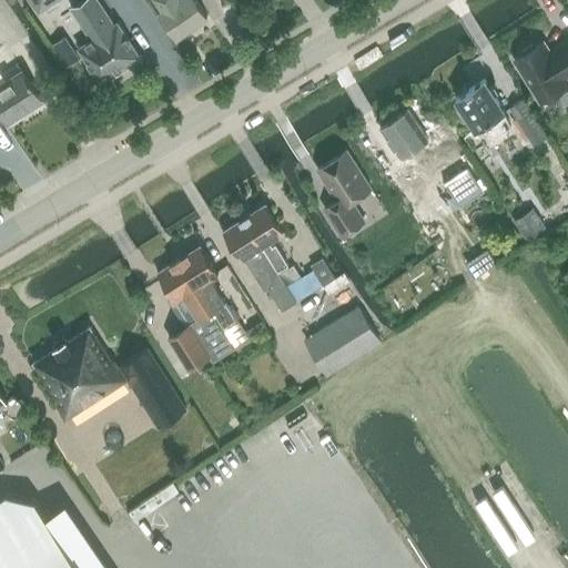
[(31,0),(39,11),(56,0),(31,0)]
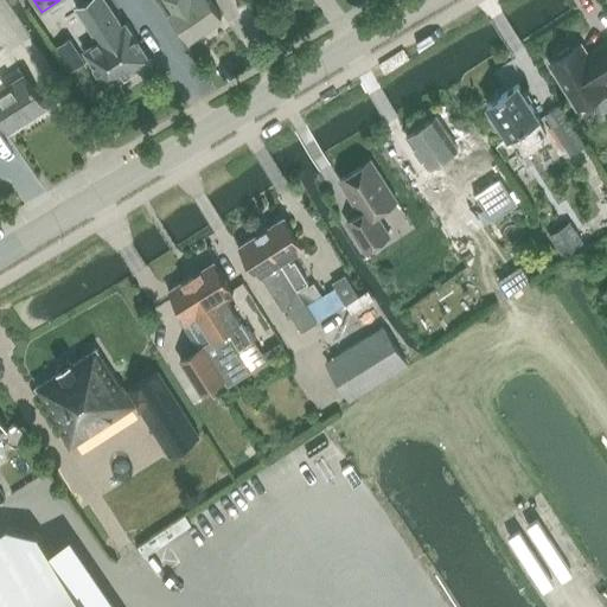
[(108,87),(149,59),(126,23),(122,25),(106,0),(84,0),(76,6),(98,42),(84,51),(108,87)]
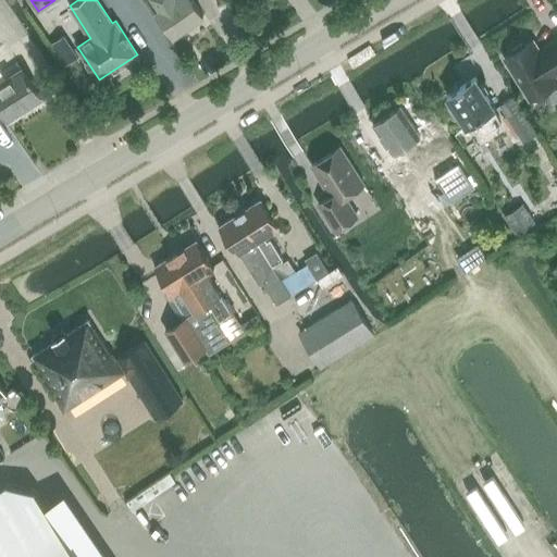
[(174,35),(203,15),(193,0),(156,0),(161,7),(157,10),(174,35)]
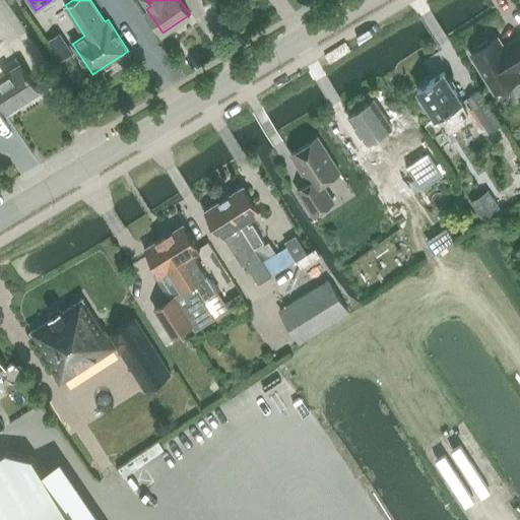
[(519,77),(519,73),(518,71),(519,69),(519,37),(504,48),(498,39),(492,43),(486,42),(478,47),(477,52),(471,56),(495,93),(519,77)]
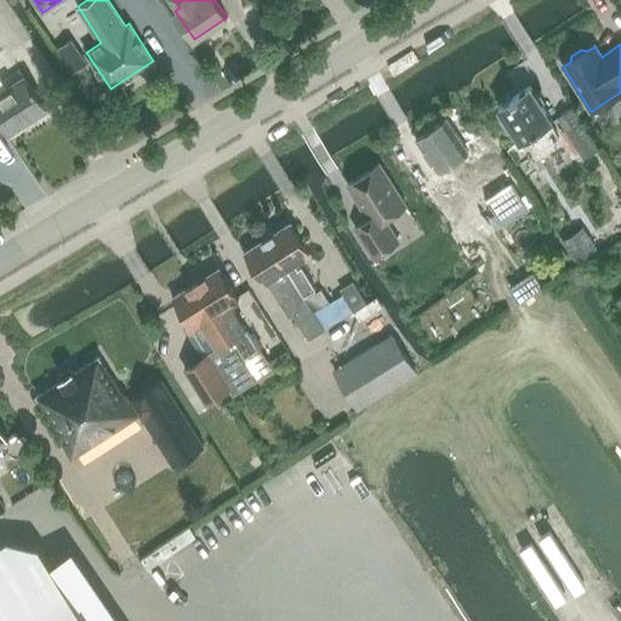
[(24,77),(0,92),(0,121),(9,135),(46,110),(34,92),(36,91),(34,87),(32,87),(24,77)]
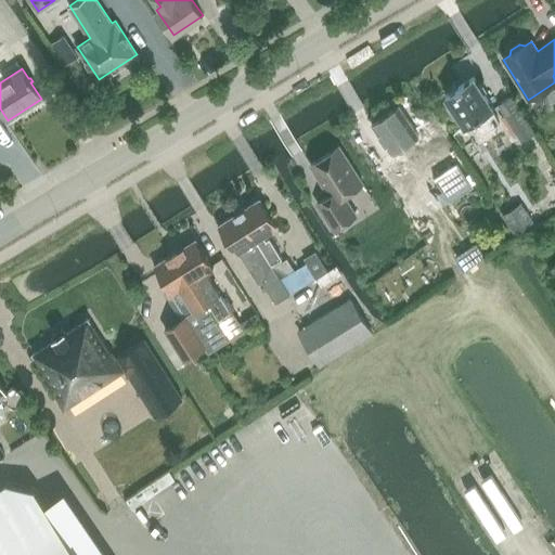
[(487,132),(500,124),(491,111),(493,108),(474,79),(446,97),(465,127),(478,118),(487,132)]
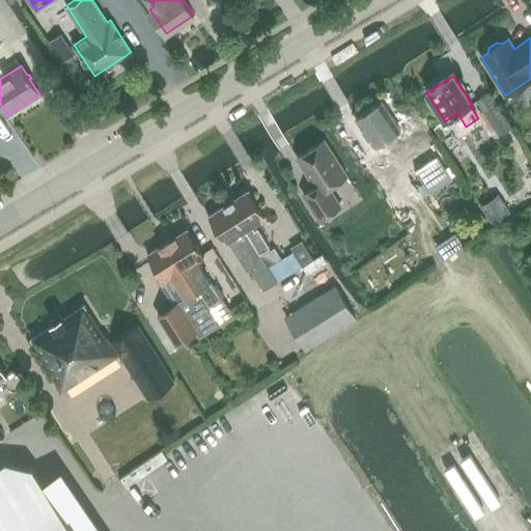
[(490,94),(477,102),(500,137),(512,129),(490,94)]
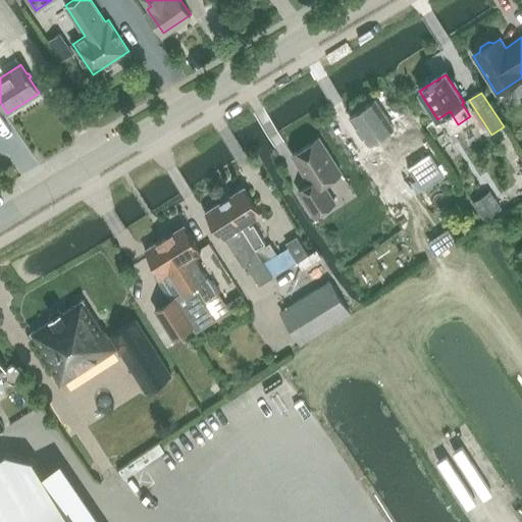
[(407,203),(439,180),(401,123),(395,127),(376,101),(350,119),(368,146),(376,141),(396,169),(387,175),(407,203)]
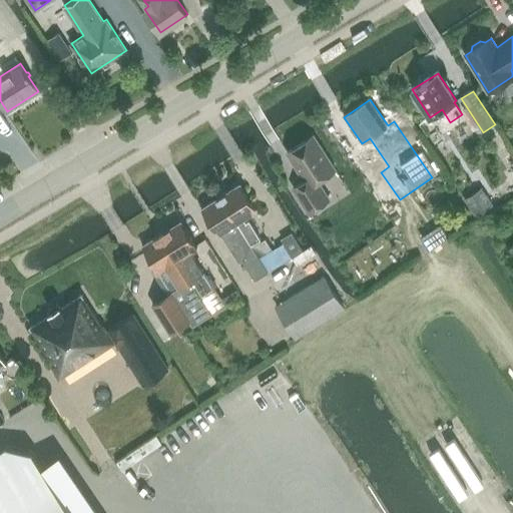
[(294,188),(310,212),(330,199),(319,181),(336,170),(314,135),(288,152),(305,180),(294,188)]
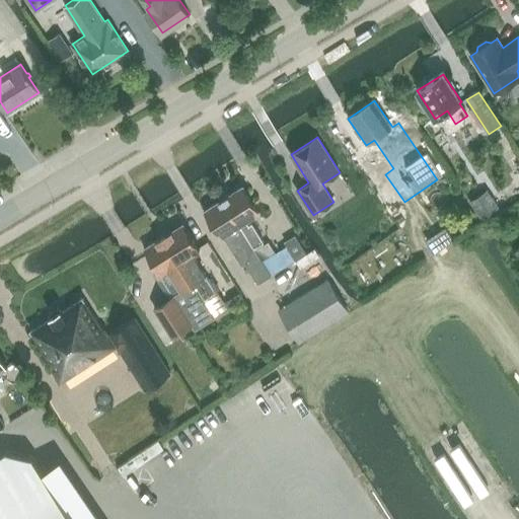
[(225,199),(255,246),(265,240),(253,222),(249,224),(246,219),(260,211),(244,187),(225,199)]
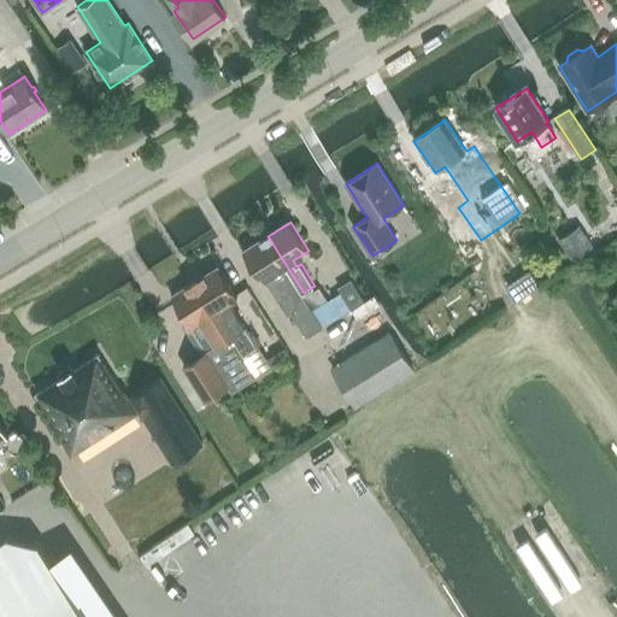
[(324,325),(306,298),(304,293),(268,236),(244,251),(262,281),(264,280),(287,316),(291,313),(306,338),(311,334),(324,325)]
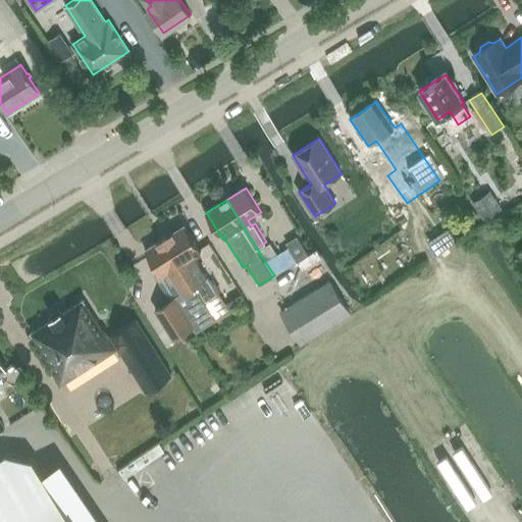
[(186,225),(165,238),(196,284),(195,284),(205,301),(218,293),(195,255),(202,251),(186,225)]
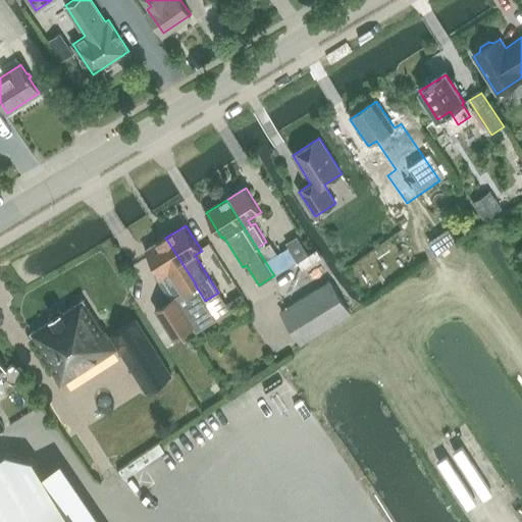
[(259,252),(274,275),(309,255),(297,236),(286,243),(289,247),(277,254),(271,244),(259,252)]
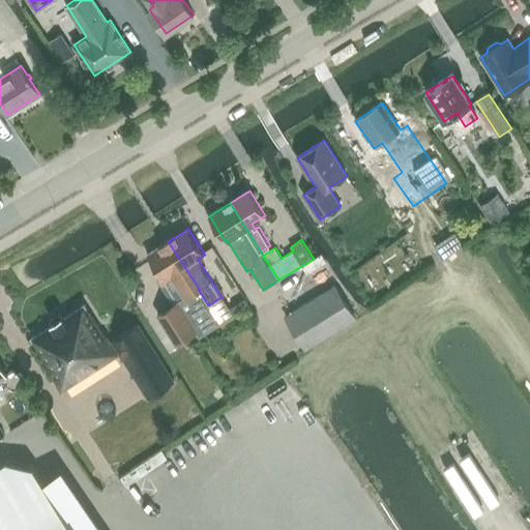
[(199,289),(168,241),(148,254),(165,280),(172,275),(186,297),(178,301),(197,331),(200,335),(219,323),(208,305),(198,289),(199,289)]
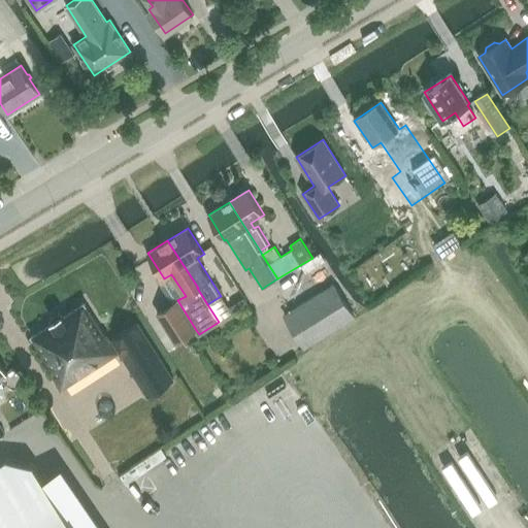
[(333,284),(284,315),(305,348),(354,318),(333,284)]
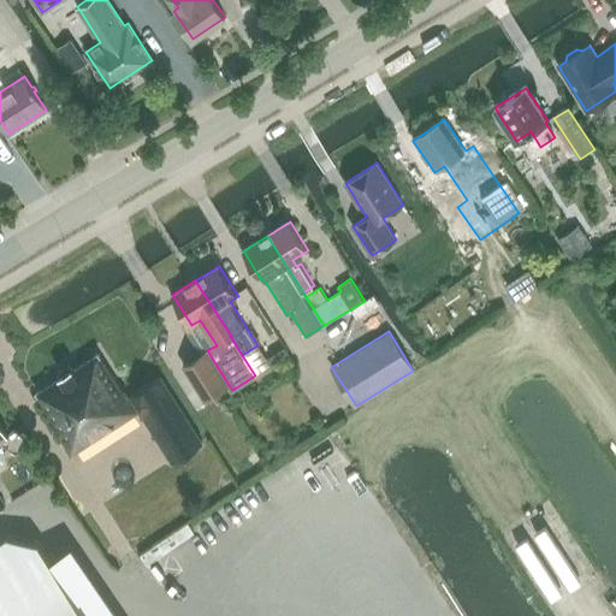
[(207,350),(184,366),(206,401),(229,385),(207,350)]
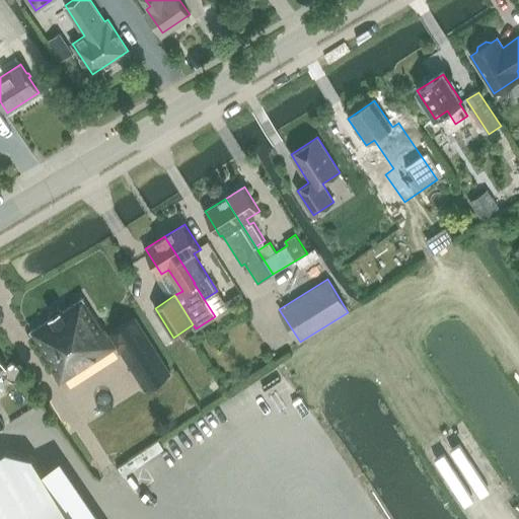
[(106,337),(81,298),(61,311),(60,309),(50,316),(51,317),(30,330),(61,379),(113,346),(112,346),(116,343),(145,388),(170,372),(135,317),(109,334),(109,335),(106,337)]
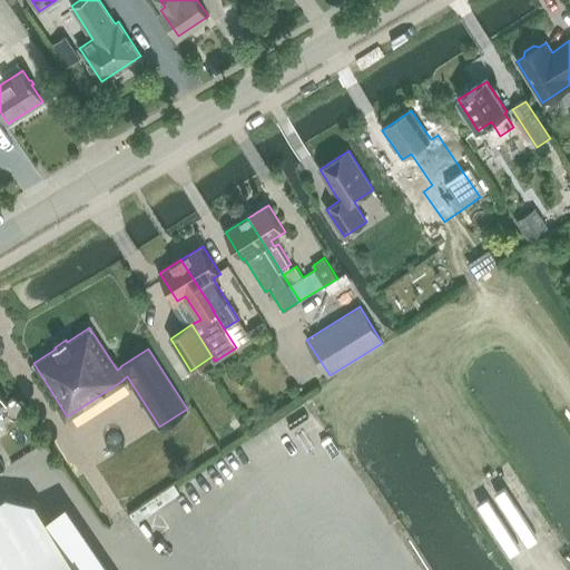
[(0,569),(84,569),(37,501),(8,495),(0,500),(0,569)]
